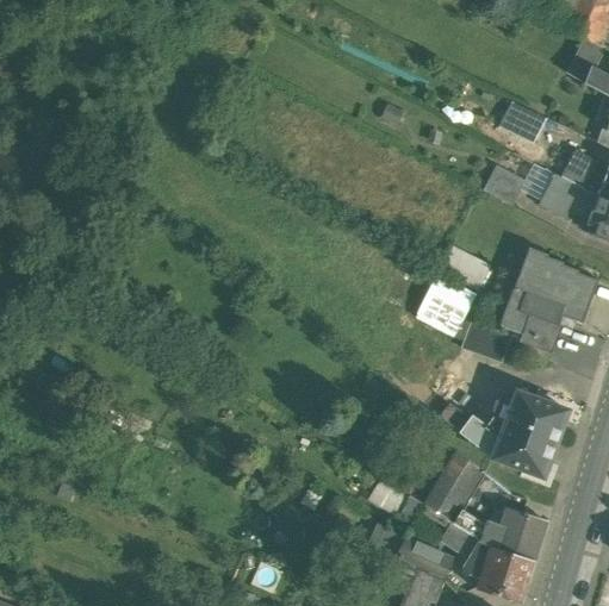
[(555,0),(547,19),(600,47),(601,45),(608,29),(608,25),(608,0),(555,0)]
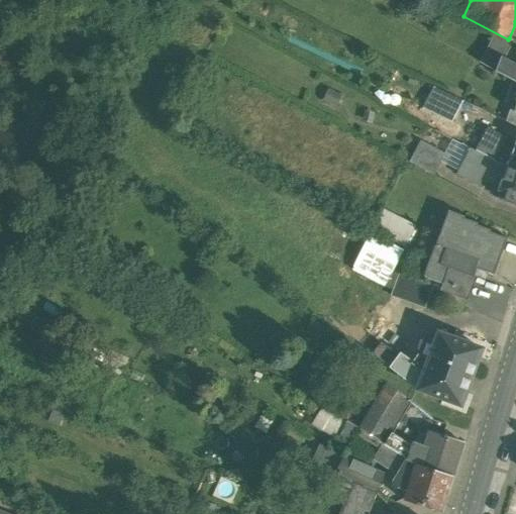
[(501,58),(489,50),(483,64),(495,70),(501,58)]
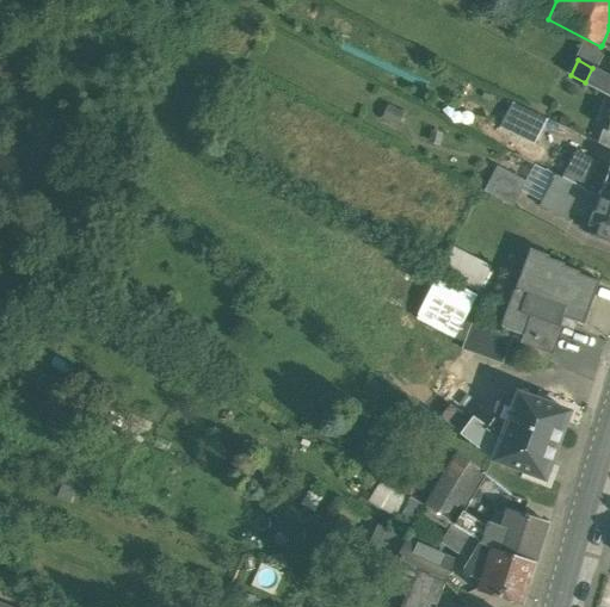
[(609,76),(592,68),(585,82),(609,94),(609,76)]
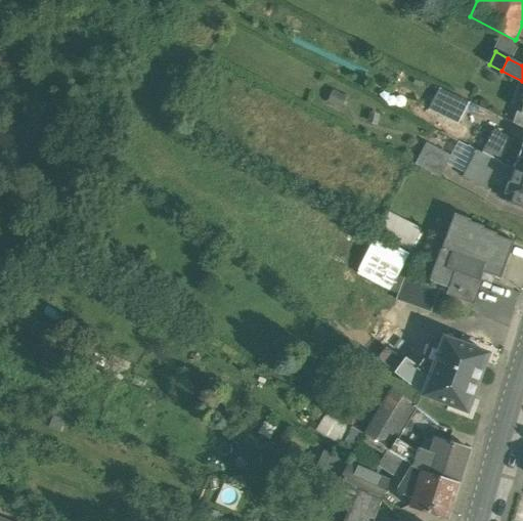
[(469,100),(450,91),(440,110),(459,120),(469,100)]
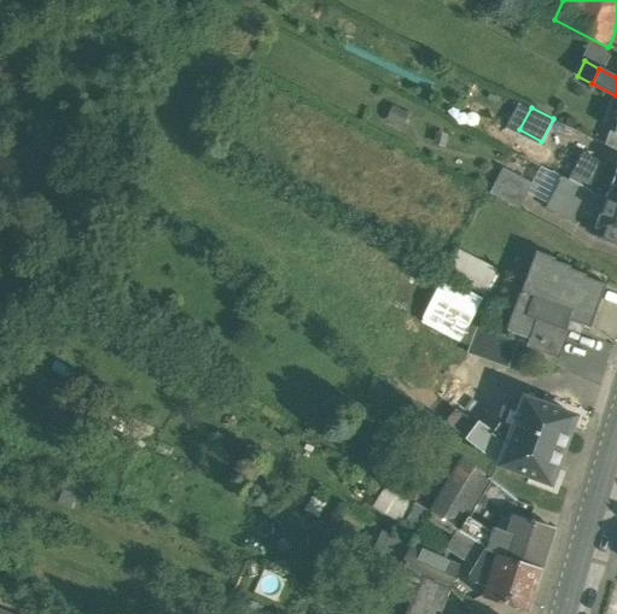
[(616,133),(613,132),(615,130),(609,129),(604,142),(612,147),(616,148),(616,133)]
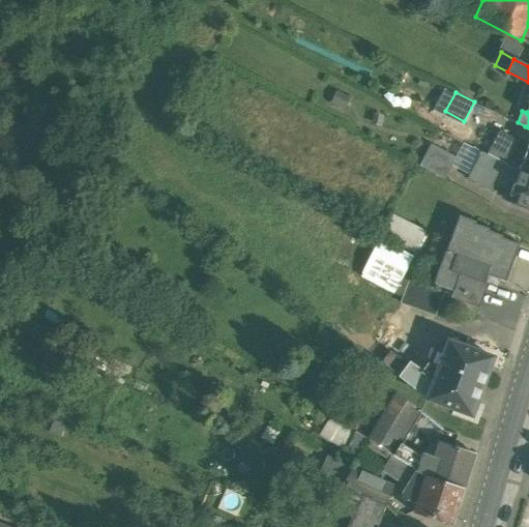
[(500,129),(488,152),(506,163),(513,148),(518,140),(500,129)]
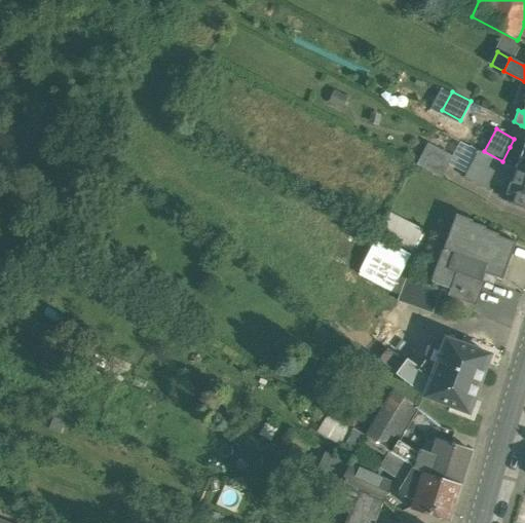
[(452,155),(426,142),(416,162),(442,176),(452,155)]
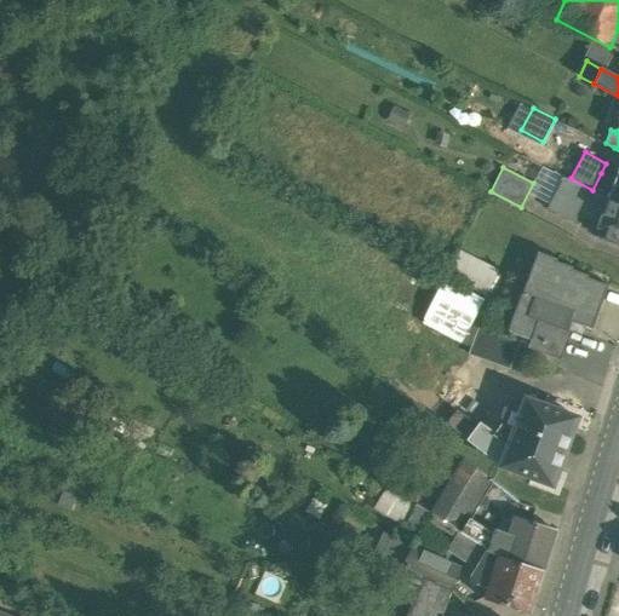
[(618,168),(614,180),(608,200),(618,203),(618,168)]
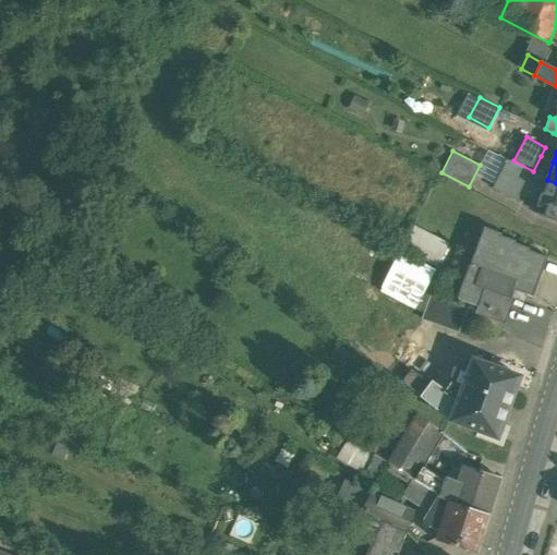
[(553,163),(541,156),(533,171),(532,172),(539,176),(547,180),(553,163)]
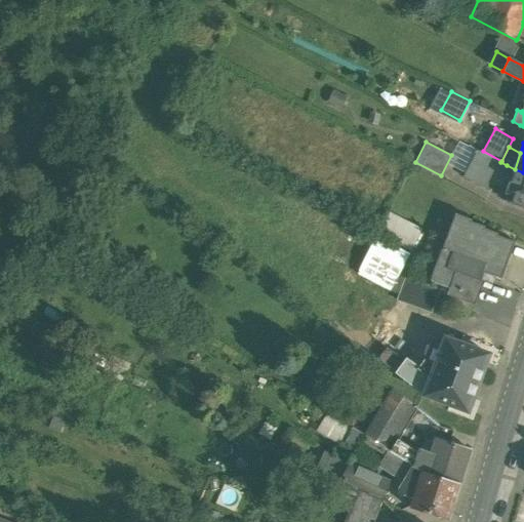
[(500,162),(477,149),(462,175),(485,187),(489,178),(509,185),(513,174),(504,170),(507,165),(500,162)]
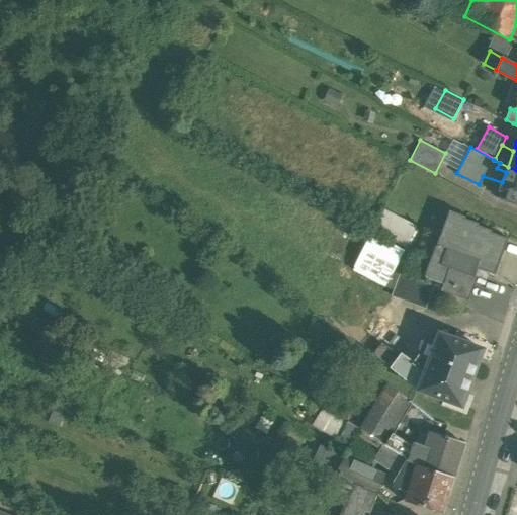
[(508,167),(500,163),(497,168),(506,172),(508,167)]
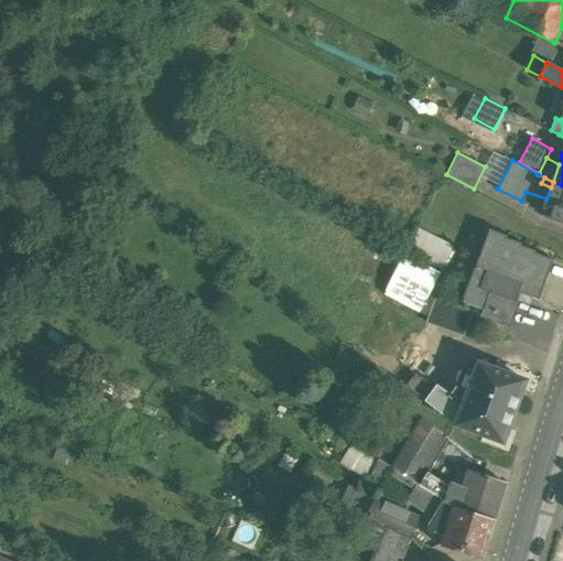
[(562,185),(553,182),(551,187),(547,198),(541,215),(562,222),(562,185)]
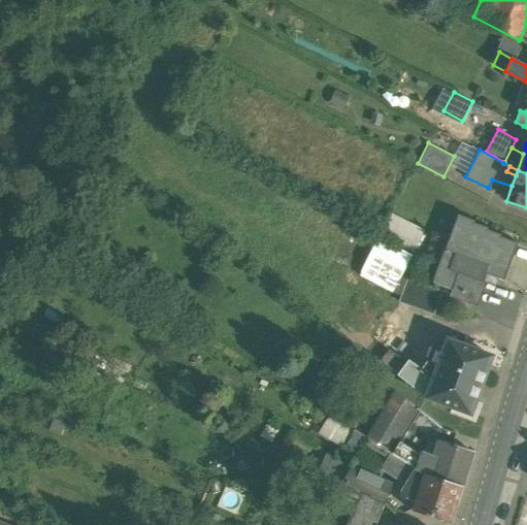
[(424,229),(391,211),(381,234),(413,251),(424,229)]
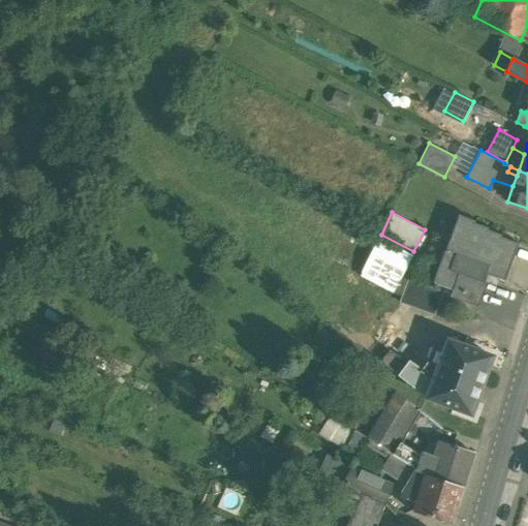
[(474,220),(458,214),(445,249),(447,250),(435,282),(456,289),(454,295),(476,302),(484,282),(485,282),(488,274),(505,280),(519,242),(501,236),(502,234),(488,228),(489,227),(474,222),(474,220)]
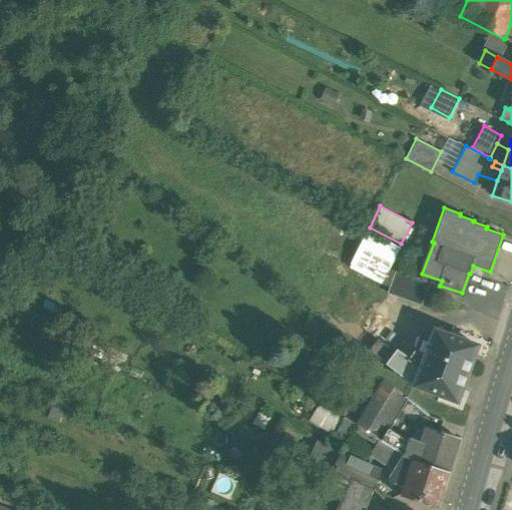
[(428,283),(395,271),(387,292),(420,305),(428,283)]
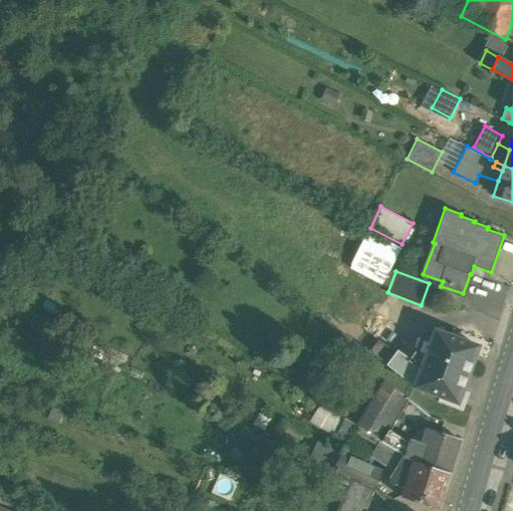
[(478,345),(435,329),(425,358),(421,369),(415,387),(458,402),(478,345)]
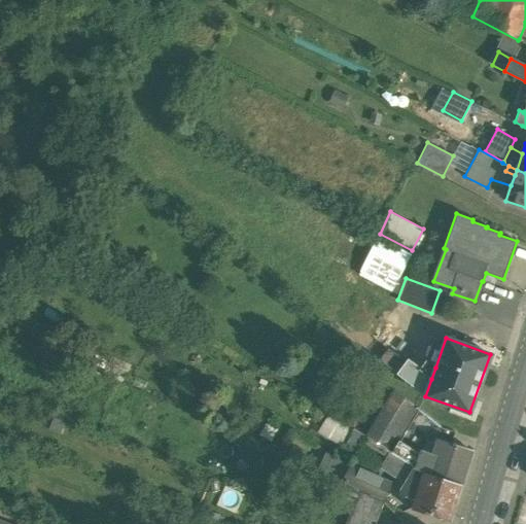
[(435,368),(425,359),(418,370),(431,379),(435,368)]
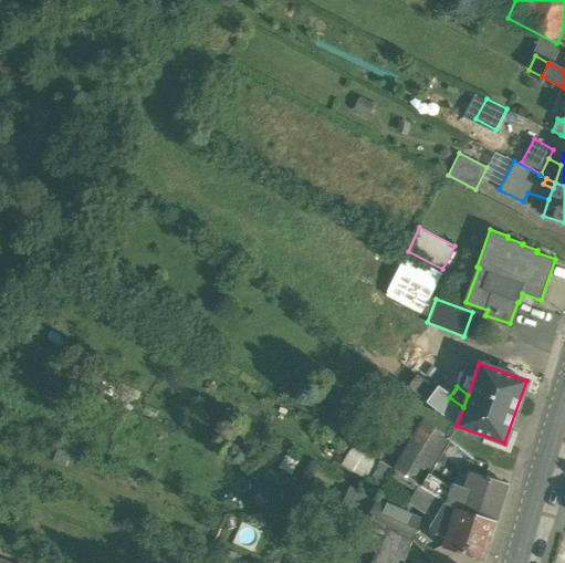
[(435,387),(425,400),(457,426),(463,407),(449,397),(435,387)]
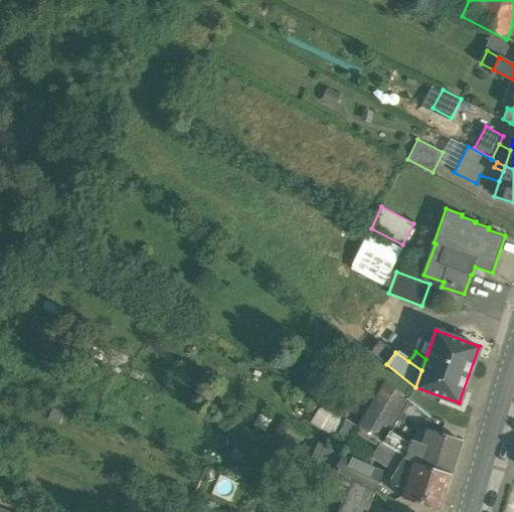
[(364,415),(358,427),(376,438),(382,428),(383,429),(402,394),(385,381),(364,415)]
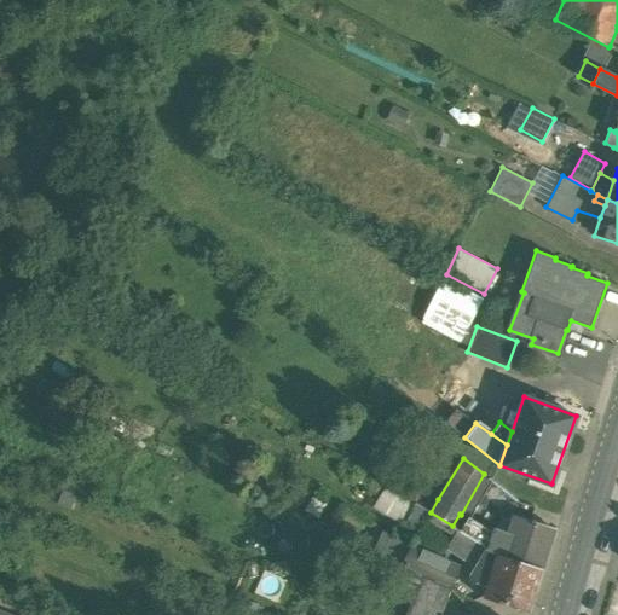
[(438,499),(426,491),(416,503),(431,512),(438,499)]
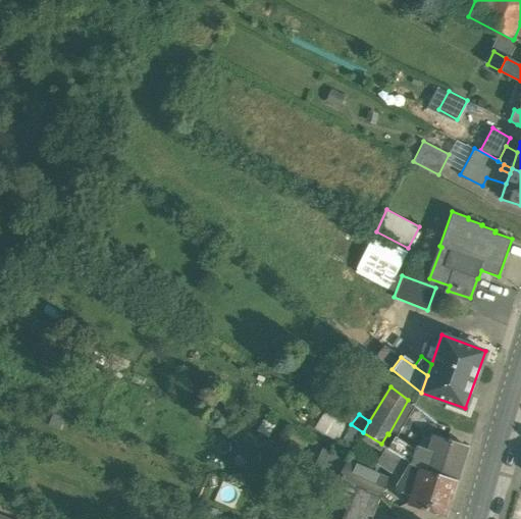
[(388,434),(387,433),(381,444),(411,462),(415,457),(413,450),(388,434)]
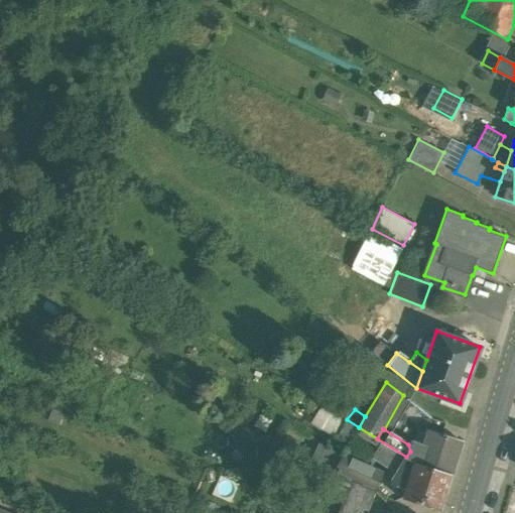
[(462,440),(429,429),(419,464),(452,475),(462,440)]
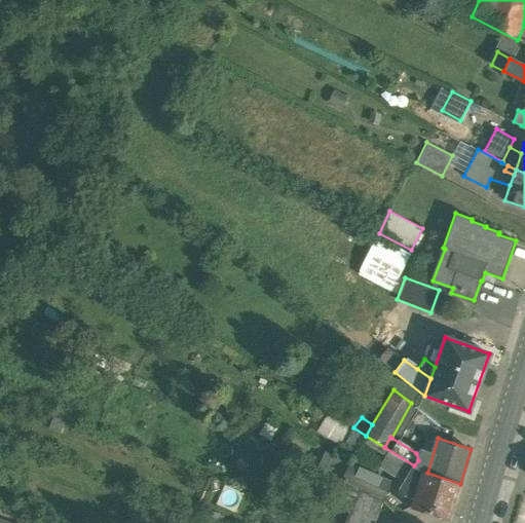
[(388,484),(350,465),(342,482),(380,499),(388,484)]
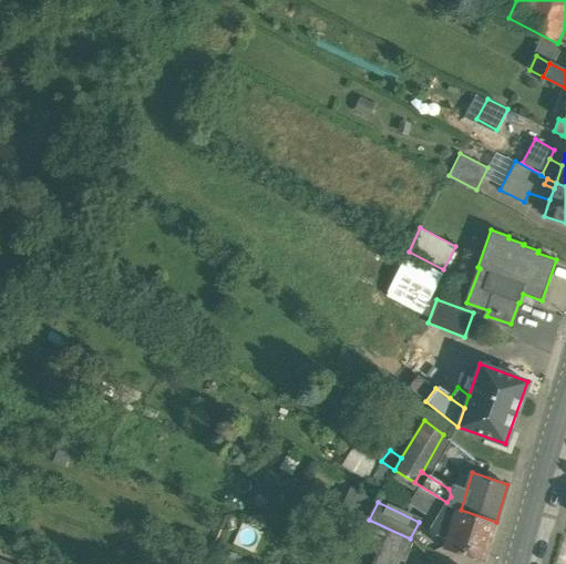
[(461,510),(458,509),(444,547),(485,560),(496,522),(461,510)]
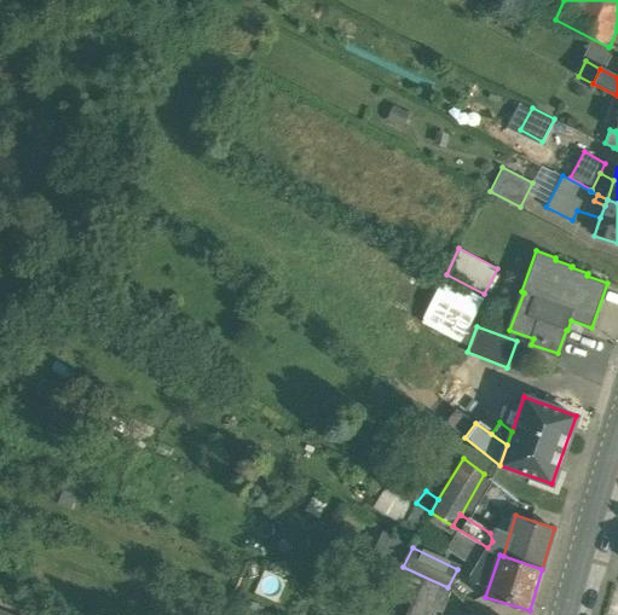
[(253,590),(275,597),(283,573),(261,566),(253,590)]
